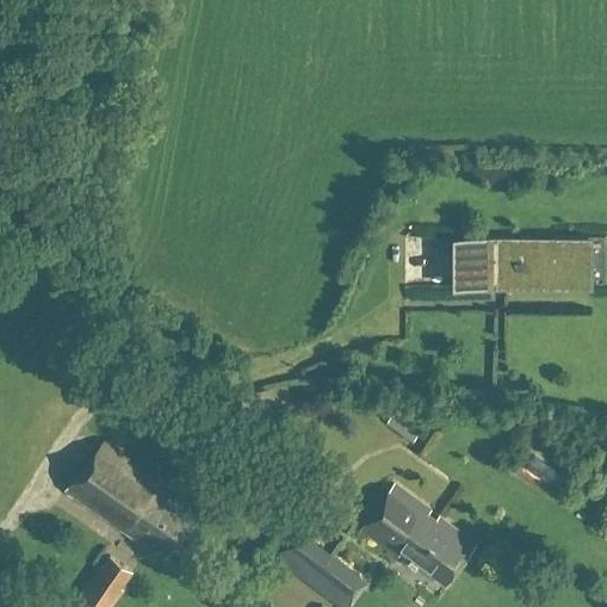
[(453,283),(451,235),(412,237),(413,284),(453,283)]
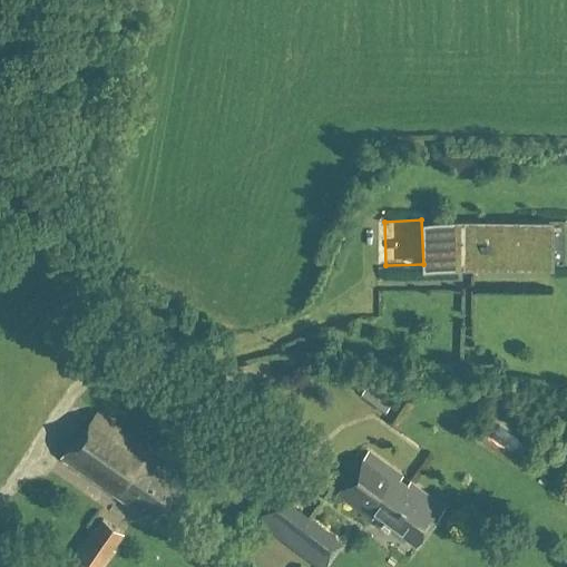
[(461,273),(461,224),(431,224),(431,273),(461,273)]
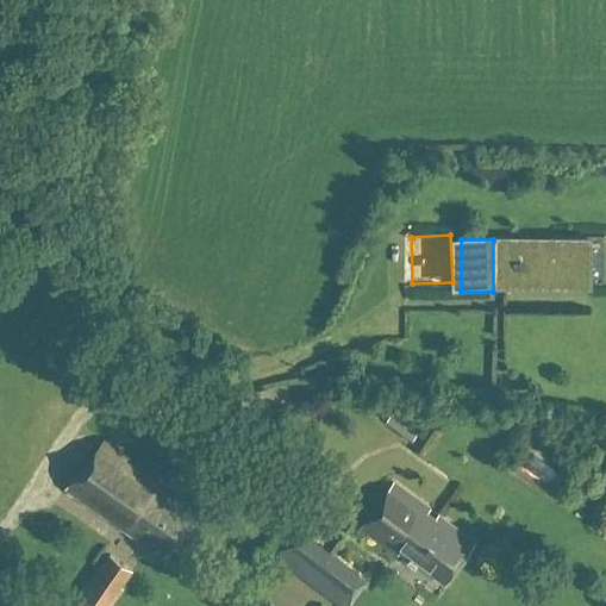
[(591,292),(591,239),(510,239),(510,292),(591,292)]
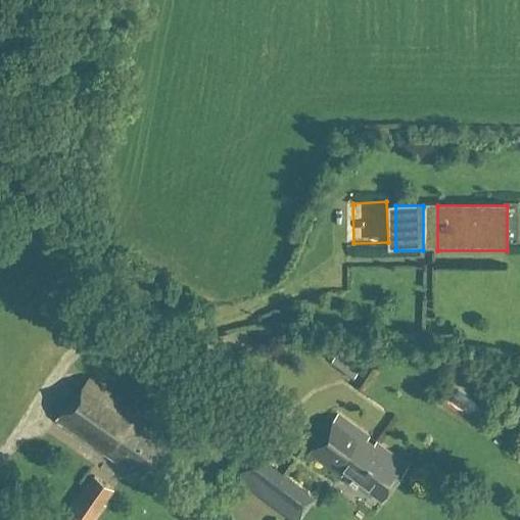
[(59,424),(121,466),(121,465),(144,481),(178,440),(139,414),(138,415),(92,383),(59,424)]
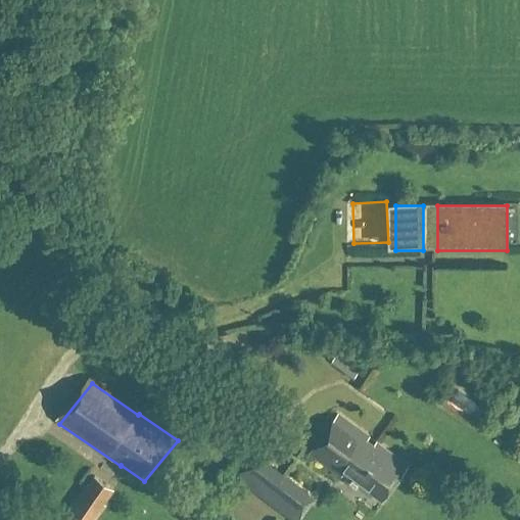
[(370,439),(341,419),(313,458),(342,479),(345,475),(382,503),(408,468),(377,444),(374,448),(367,443),(370,439)]
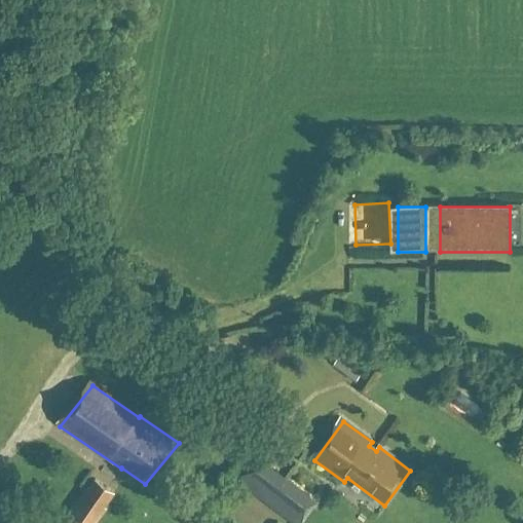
[(306,522),(320,506),(287,481),(285,484),(257,461),(240,484),(291,522),(306,522)]
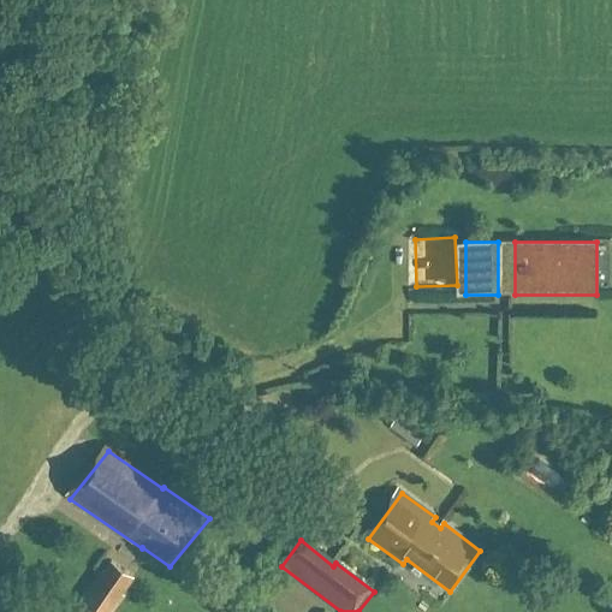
[(119,611),(129,599),(125,596),(136,580),(114,565),(107,575),(105,572),(79,610),(82,611),(119,611)]
